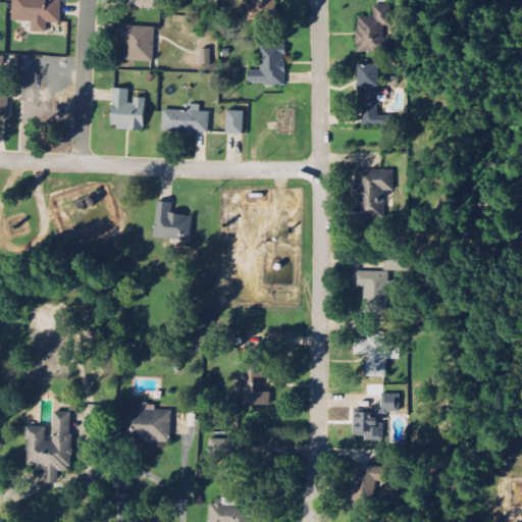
[(13,0),(13,21),(32,21),(32,32),(48,32),(48,22),(61,22),(61,0),(13,0)]
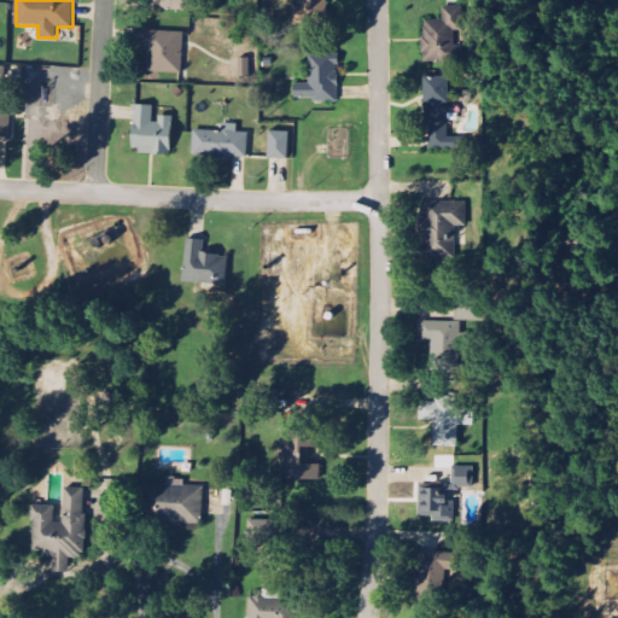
[(161,0),(161,10),(193,10),(193,0),(161,0)]
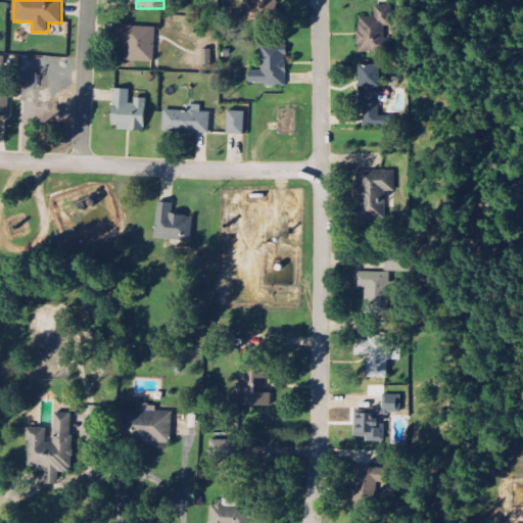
[(256,0),(256,6),(248,6),(248,20),(275,19),(274,0),(256,0)]
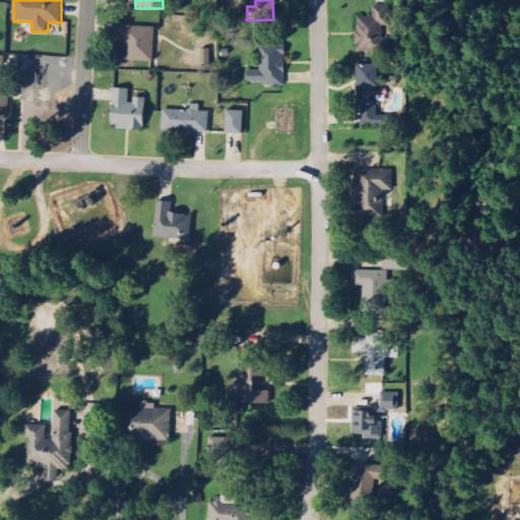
[(356,16),(358,49),(385,49),(385,25),(390,25),(390,5),(373,6),(373,16),(356,16)]
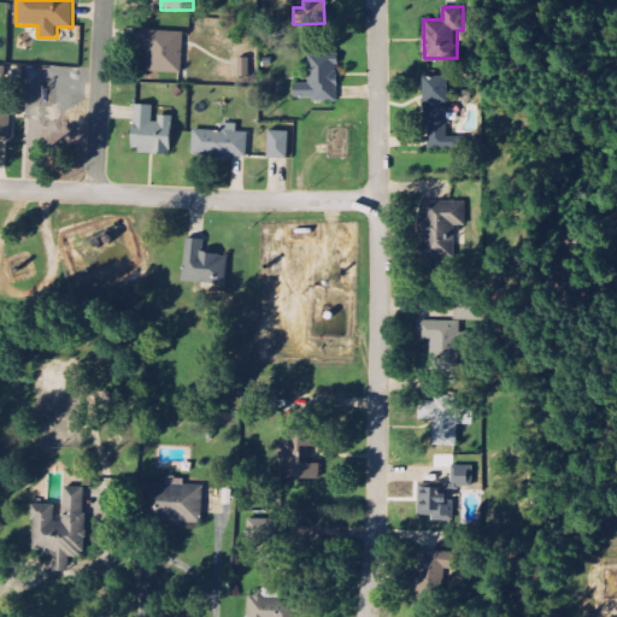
[(144,52),(148,52),(147,71),(182,72),(184,31),(144,30),(144,52)]
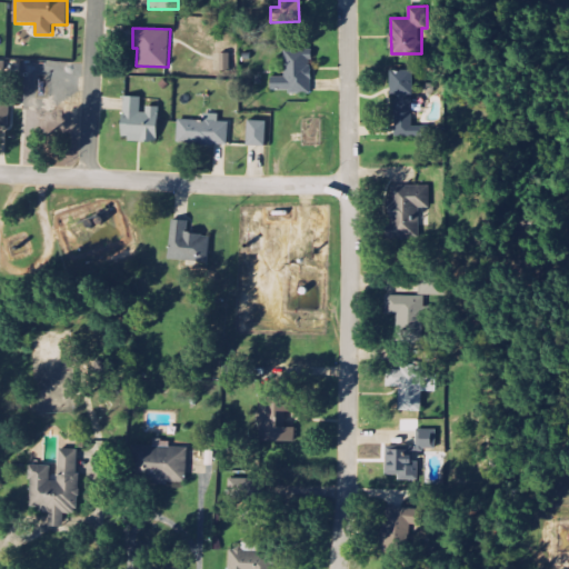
[(286,77),(272,77),(272,92),(312,92),(312,52),(286,52),(286,77)]
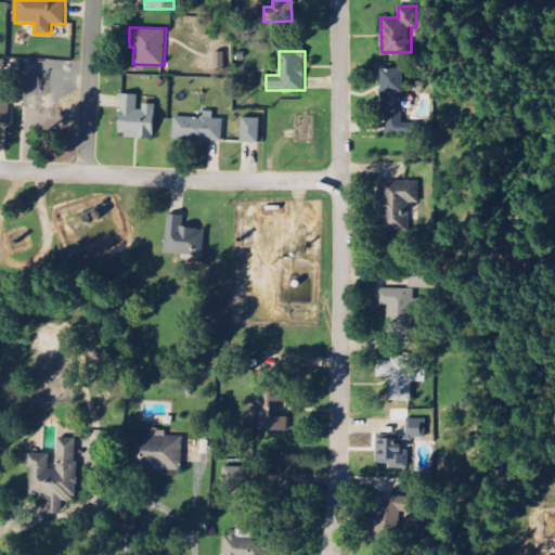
[(383,68),(382,93),(386,93),(386,133),(415,133),(415,124),(403,124),(404,68),(383,68)]
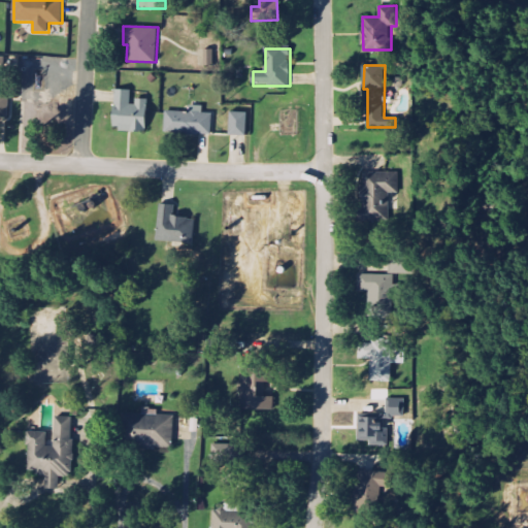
[(133,90),(116,89),(114,130),(147,131),(147,99),(133,98),(133,90)]
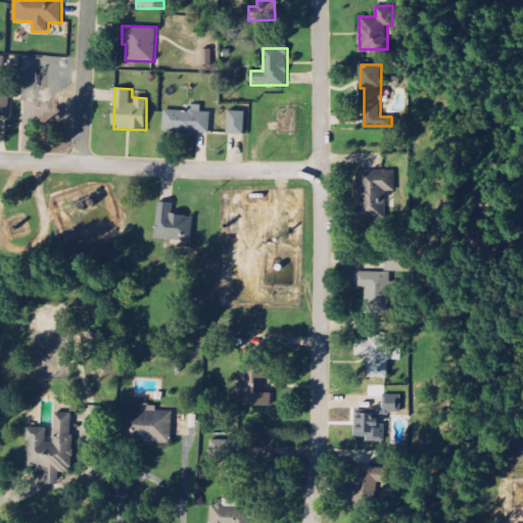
[(0,115),(9,115),(9,93),(0,93),(0,115)]
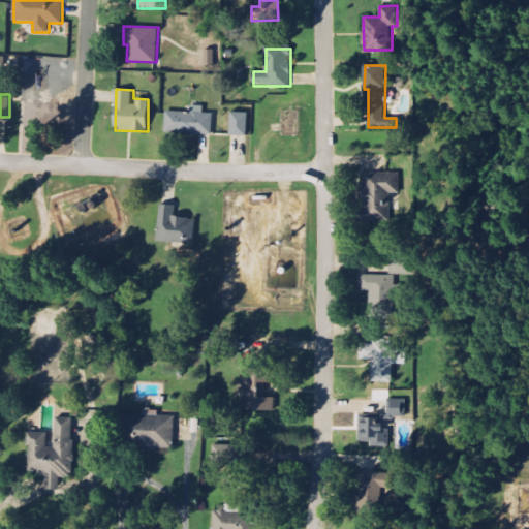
[(204,105),(189,105),(189,112),(166,112),(165,133),(213,135),(214,113),(204,113),(204,105)]
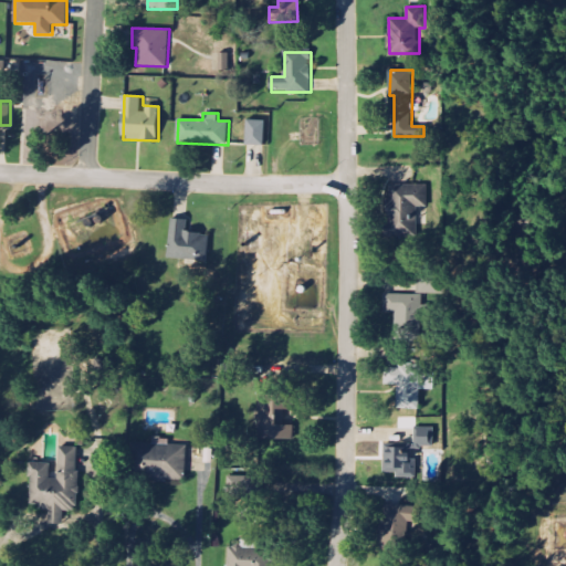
[(265,146),(266,121),(248,119),(247,145),(265,146)]
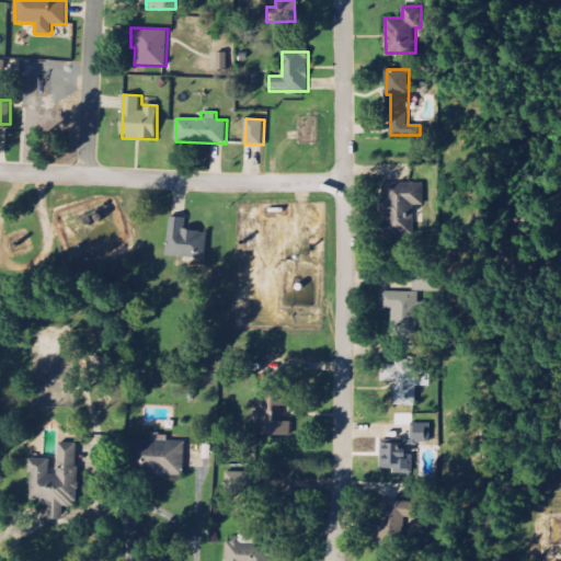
[(413,235),(413,205),(424,205),(424,183),(387,183),(387,225),(382,224),(382,235),(413,235)]
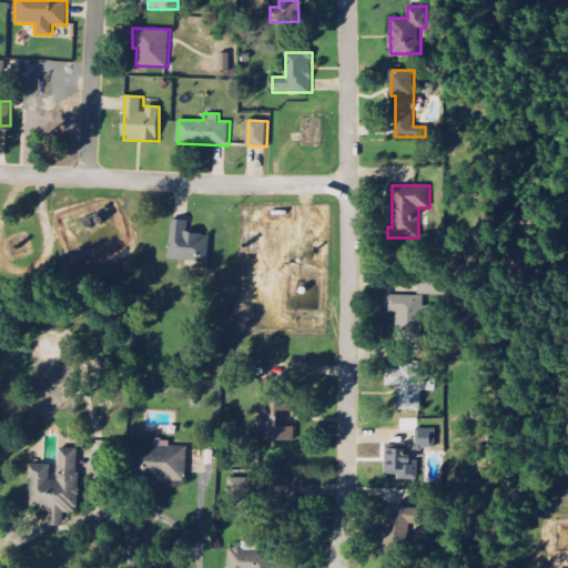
[(170,260),(209,261),(210,234),(190,234),(191,220),(171,220),(170,260)]
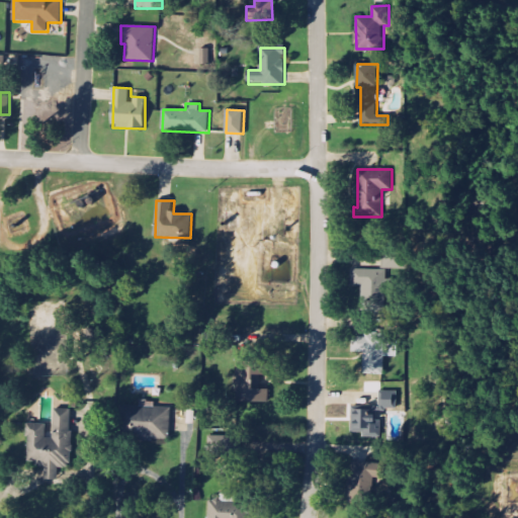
[(361,311),(384,311),(384,269),(352,269),(352,285),(361,285),(361,311)]
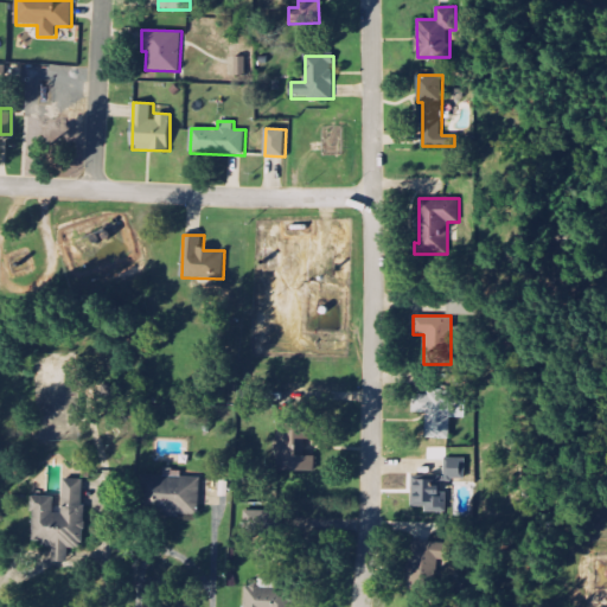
[(451,439),(451,417),(465,419),(466,401),(452,401),(453,394),(414,393),(413,413),(427,413),(427,439),(451,439)]
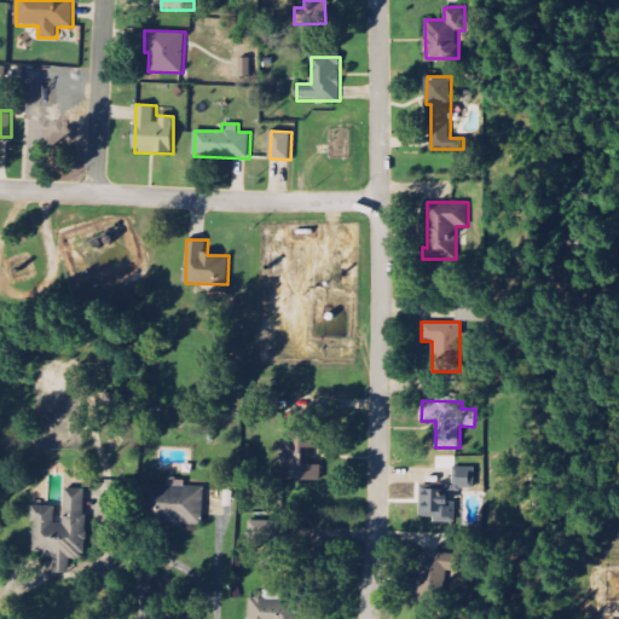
[(284,429),(283,480),(322,480),(322,466),(306,464),(306,449),(323,449),(323,429),(284,429)]
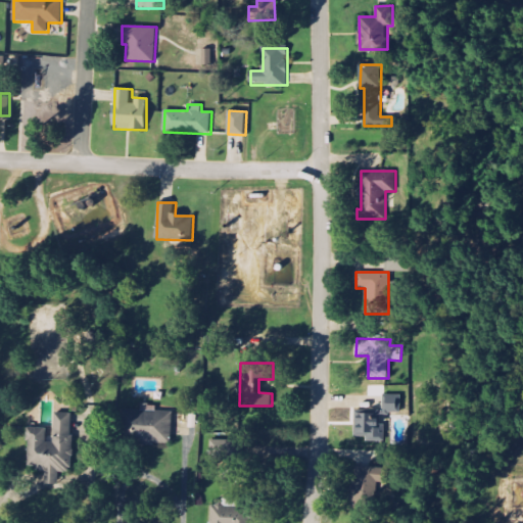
[(383,414),(401,414),(401,395),(383,394),(383,414)]
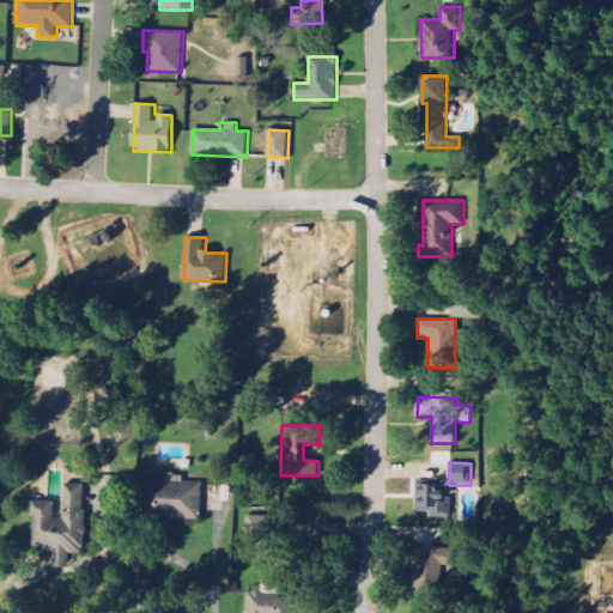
[(202,483),(184,483),(184,474),(165,474),(165,480),(144,480),(144,513),(162,513),(162,521),(202,521),(202,483)]
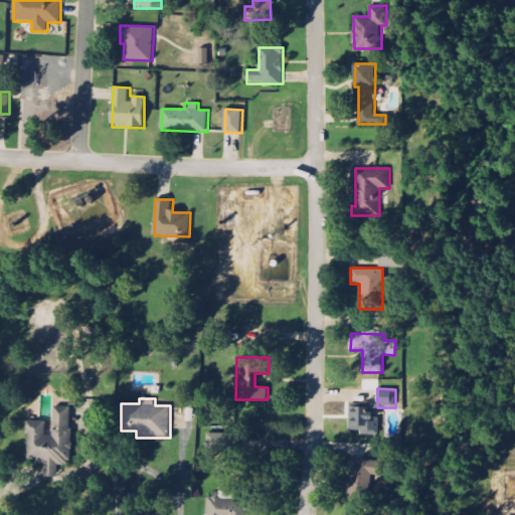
[(71,406),(53,406),(53,436),(46,436),(46,421),(27,421),(27,459),(36,459),(36,465),(45,465),(45,478),(64,478),(64,465),(71,465),(71,406)]
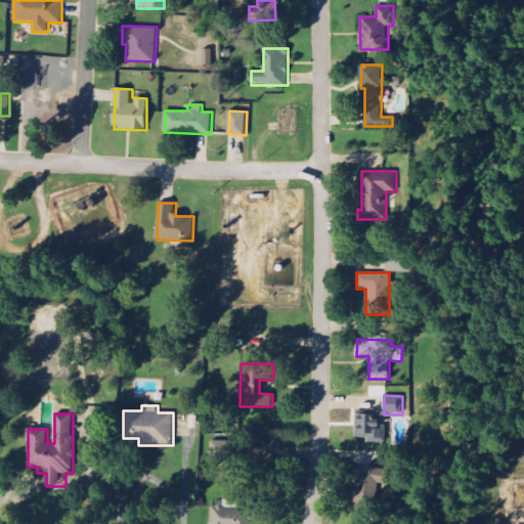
[(366,442),(386,442),(386,424),(379,424),(378,413),(355,415),(355,438),(366,438),(366,442)]
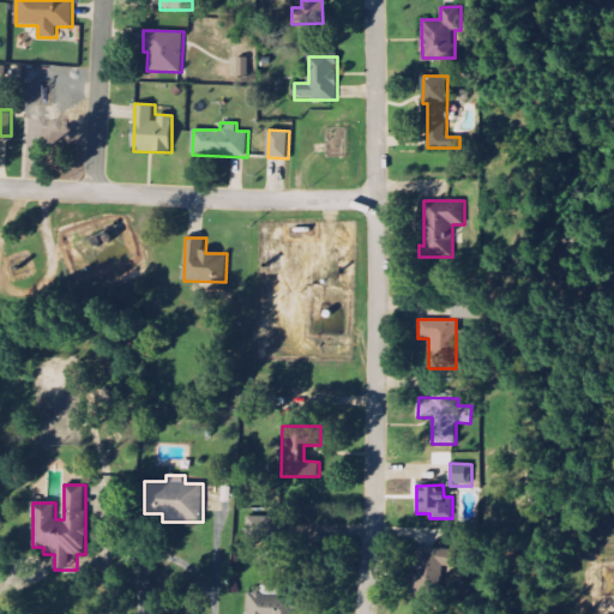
[(277,517),(248,516),(247,541),(276,541),(277,517)]
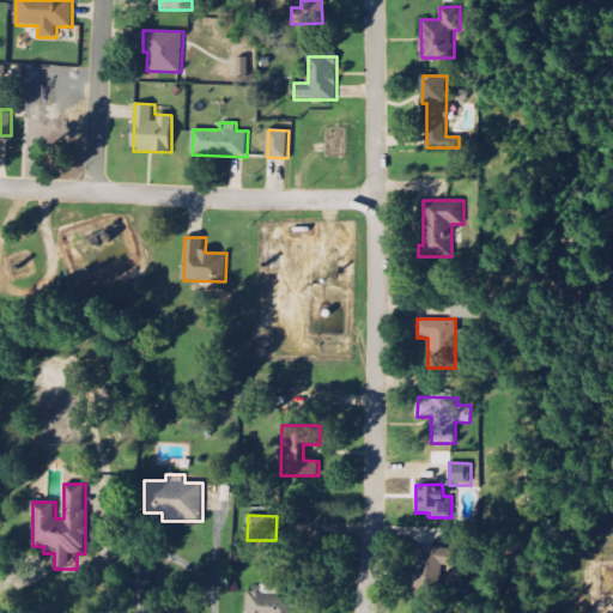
[(412,594),(438,594),(437,564),(450,564),(450,547),(418,547),(418,557),(412,557),(412,594)]
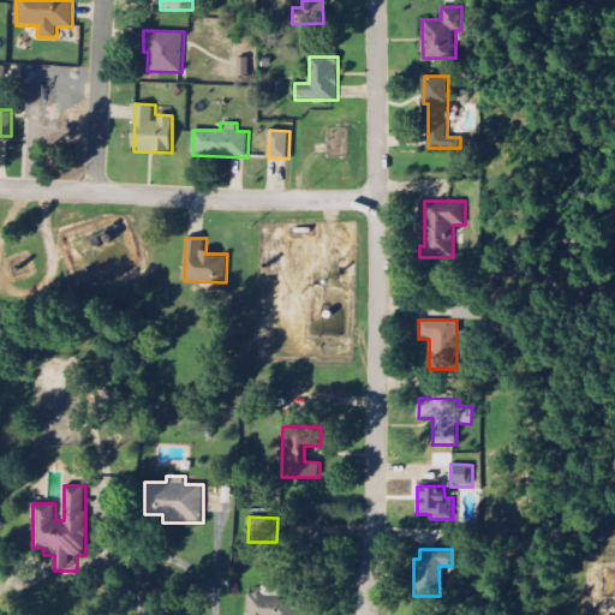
[(248,614),(296,614),(296,599),(279,599),(279,587),(261,587),(261,595),(248,595),(248,614)]
